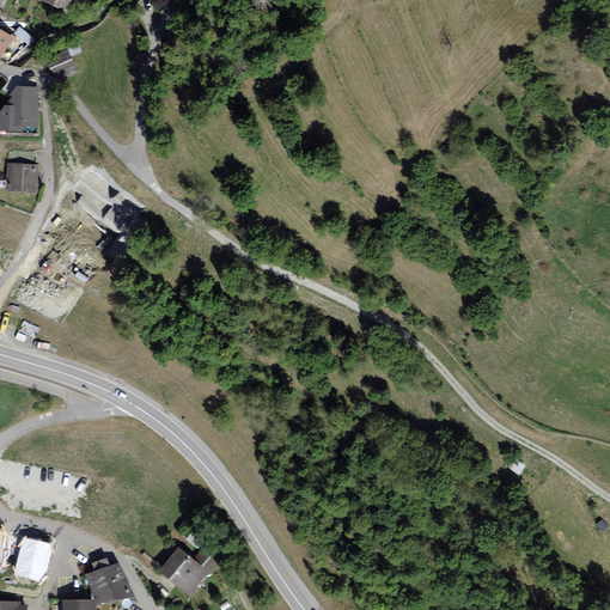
[(42,0),(44,2),(68,11),(71,0),(42,0)]
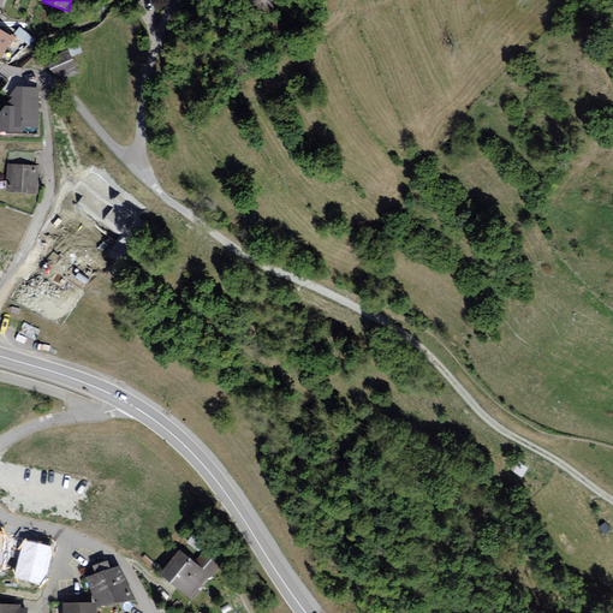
[(19,28),(12,37),(0,61),(13,61),(34,39),(19,28)]
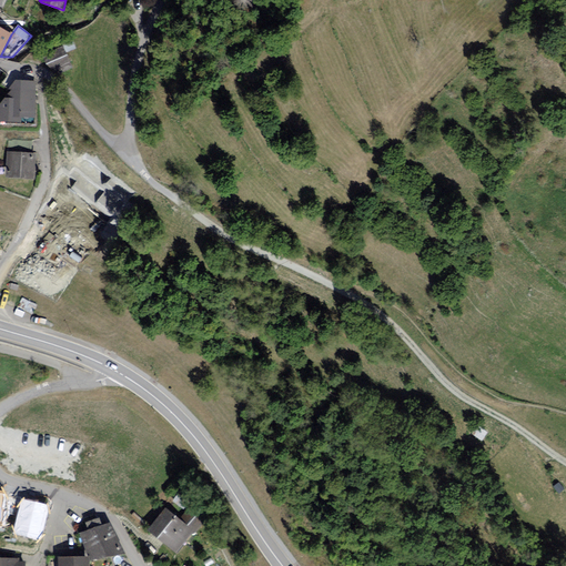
[(0,57),(11,34),(0,28),(0,57)]
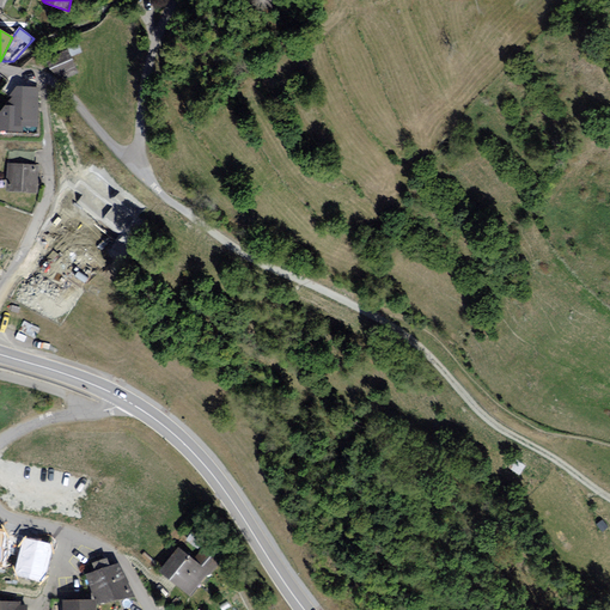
[(73,37),(63,42),(69,56),(80,52),(73,37)]
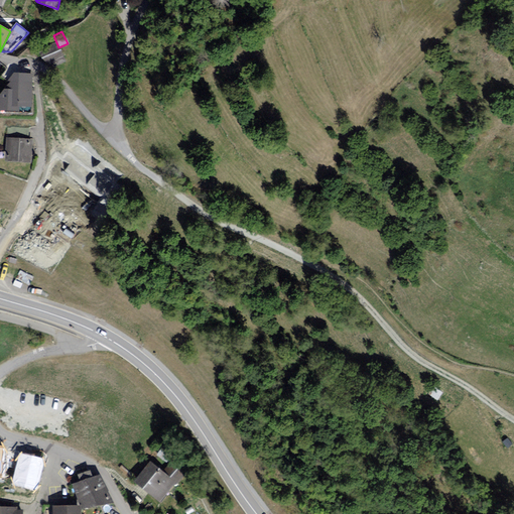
[(54,42),(38,49),(46,69),(62,62),(54,42)]
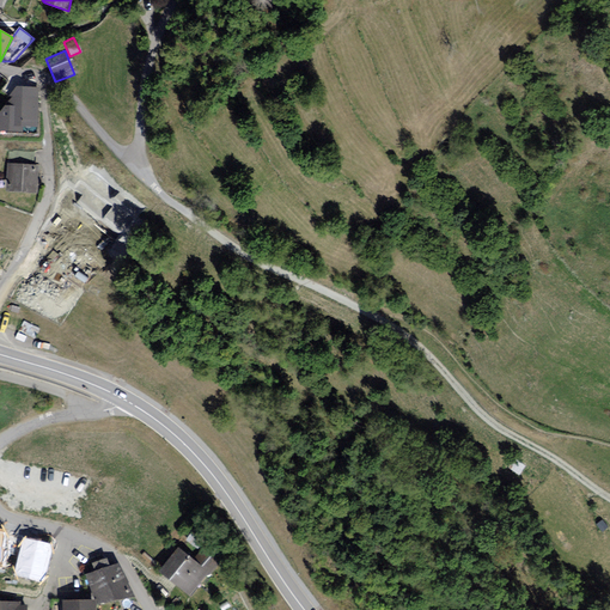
[(18,86),(0,113),(0,130),(37,133),(36,87),(18,86)]
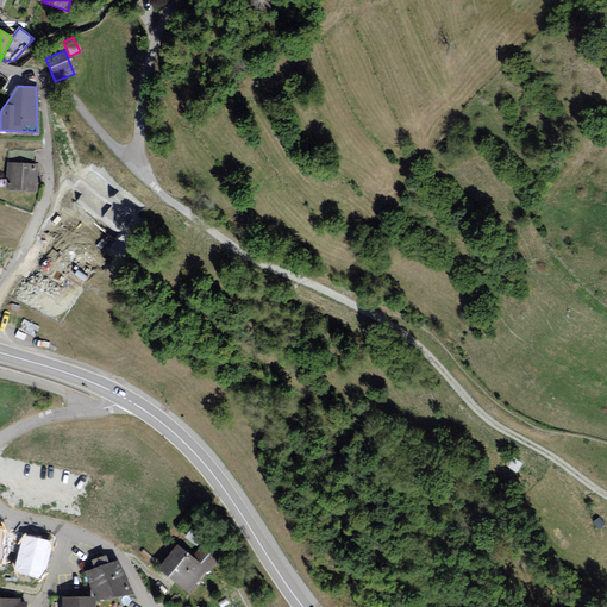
[(6,163),(5,192),(39,193),(41,164),(6,163)]
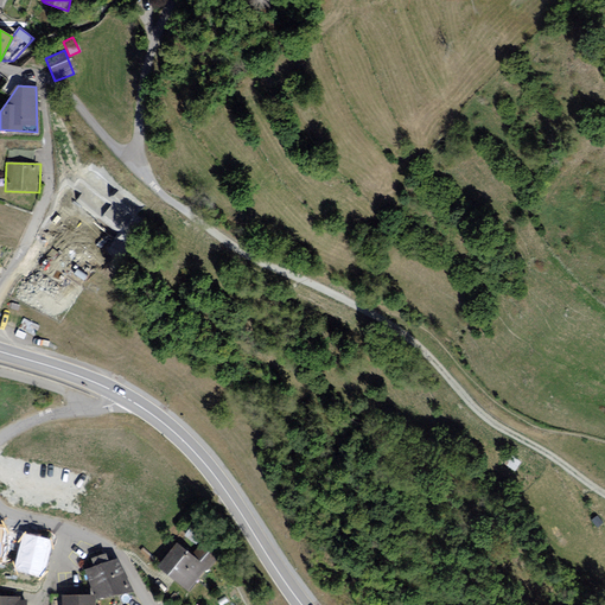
[(511,456),(505,465),(515,471),(521,462),(511,456)]
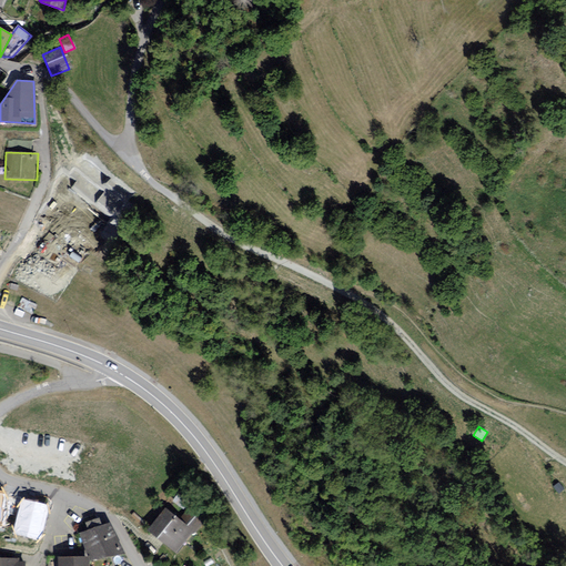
[(205,522),(188,507),(180,517),(165,507),(148,531),(177,553),(205,522)]
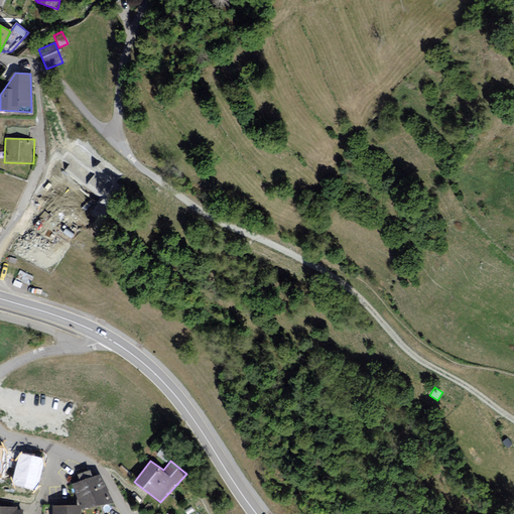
[(81,480),(75,483),(85,509),(110,500),(99,474),(94,476),(92,470),(80,474),(81,480)]
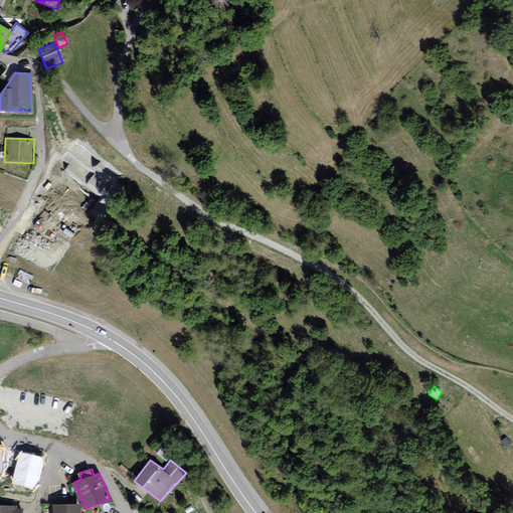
[(0,502),(0,512),(23,512),(24,508),(19,508),(18,504),(0,504),(0,502)]
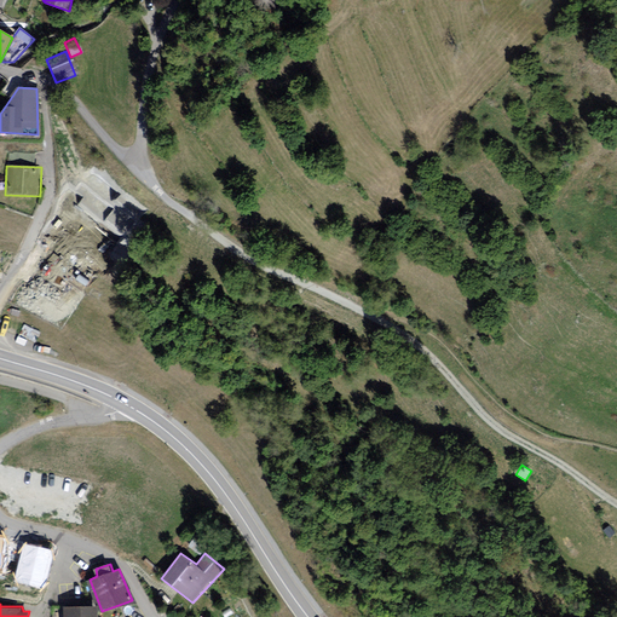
[(98,616),(98,605),(65,605),(67,616),(98,616)]
